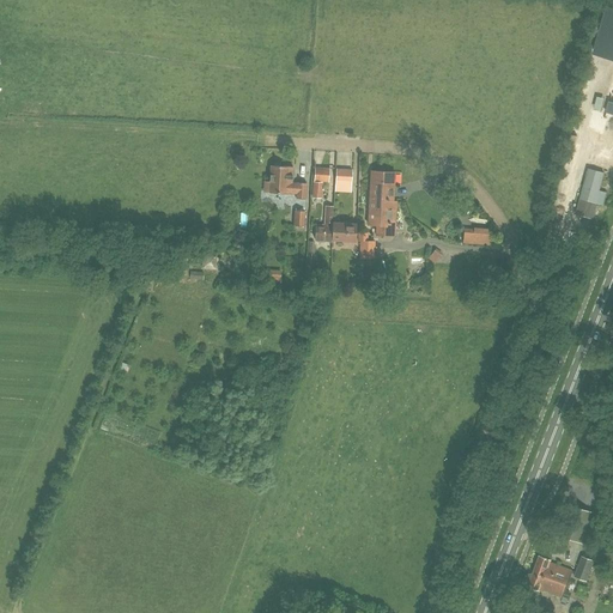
[(593,97),(601,98),(605,83),(596,82),(593,97)]
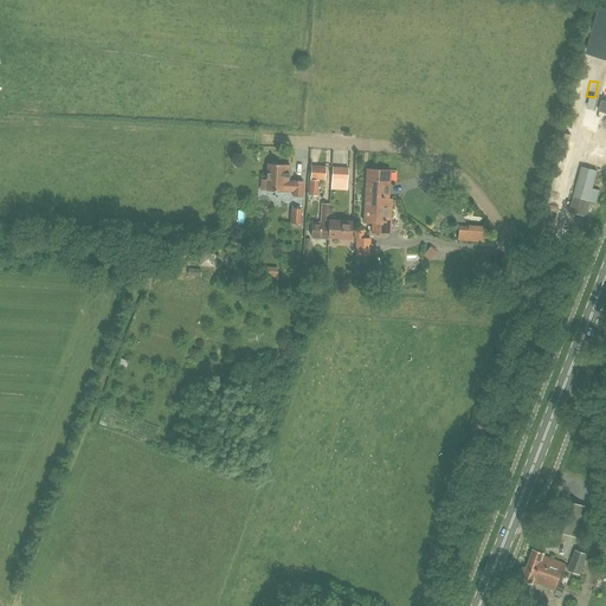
[(270,181),(270,191),(288,192),(294,192),(294,197),(302,197),(303,181),(294,181),(289,181),(290,165),(278,165),(277,162),(271,162),(271,163),(268,163),(266,180),(270,181)]
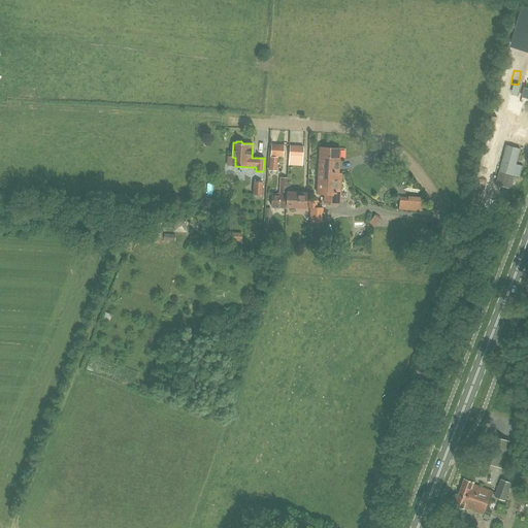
[(284,157),(285,145),(271,144),(270,156),(284,157)]
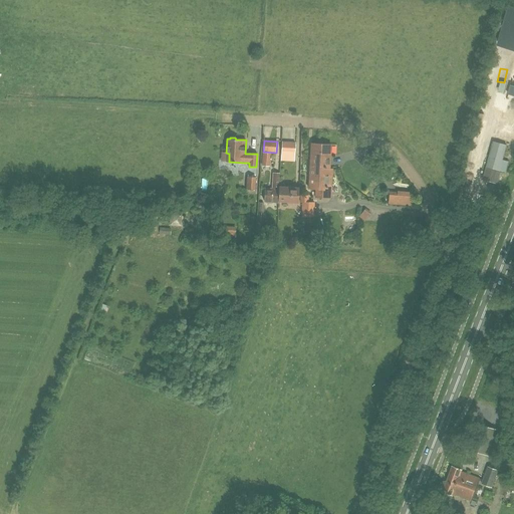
[(498,184),(502,171),(506,172),(509,162),(503,160),(507,146),(494,142),(483,180),(498,184)]
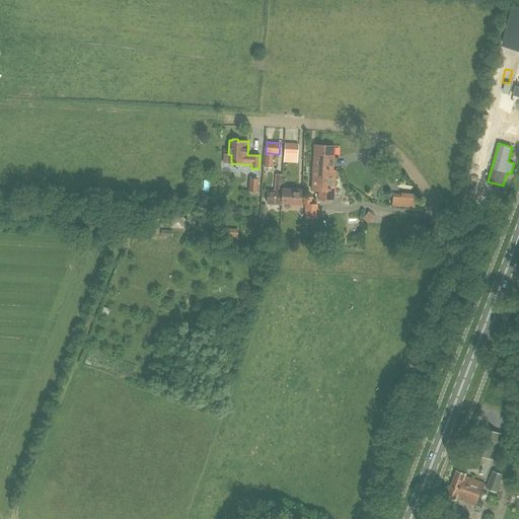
[(285,144),(285,154),(297,155),(298,145),(285,144)]
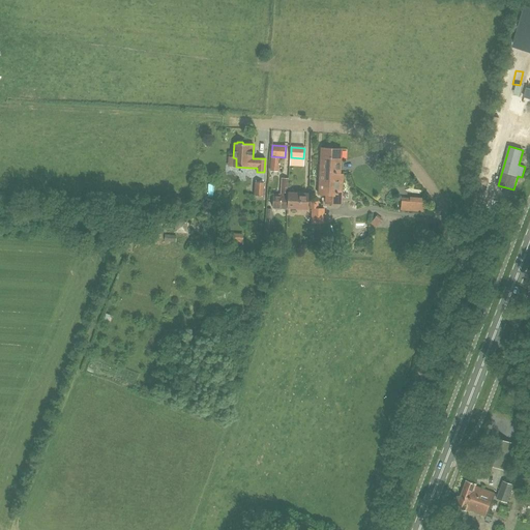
[(320,174),(340,175),(341,149),(321,148),(320,174)]
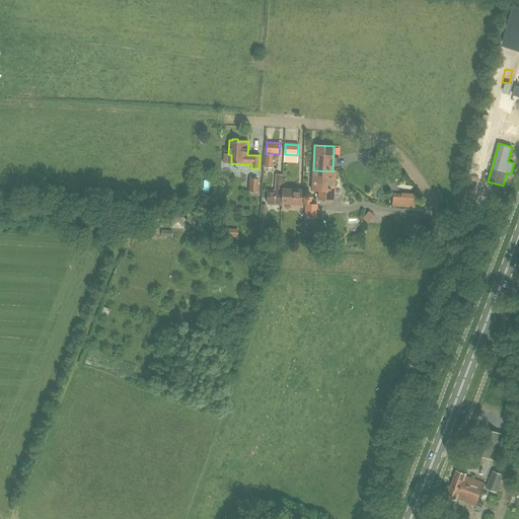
[(319,200),(327,201),(327,192),(335,192),(336,171),(332,171),(313,170),(312,191),(319,191),(319,200)]
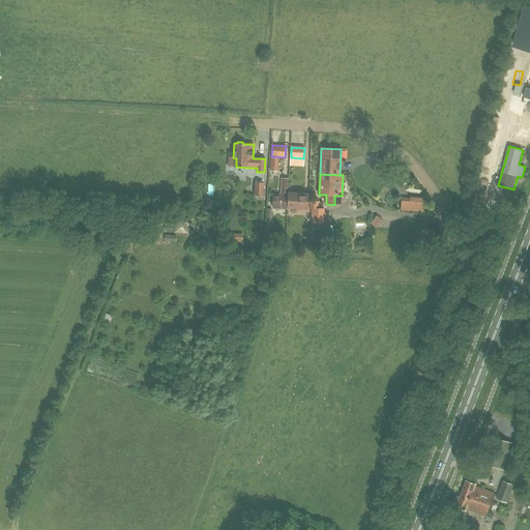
[(272,208),(278,208),(287,208),(288,193),(289,179),(282,179),(281,197),(274,196),(274,199),(273,198),(272,208)]
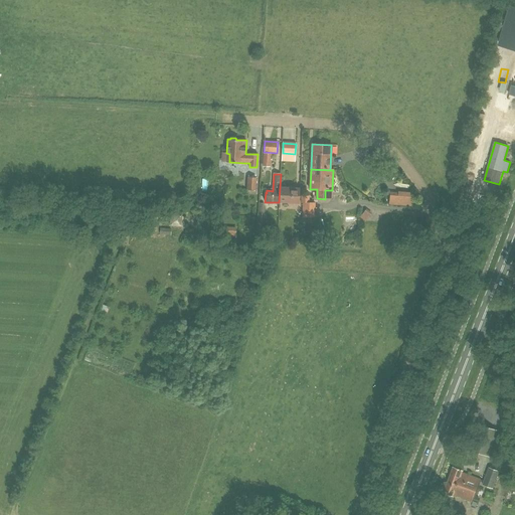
[(248,177),(247,190),(255,190),(255,177),(248,177)]
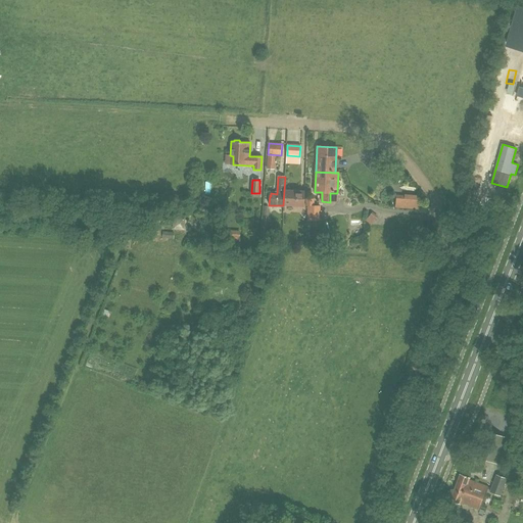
[(284,190),(283,205),(303,206),(304,191),(284,190)]
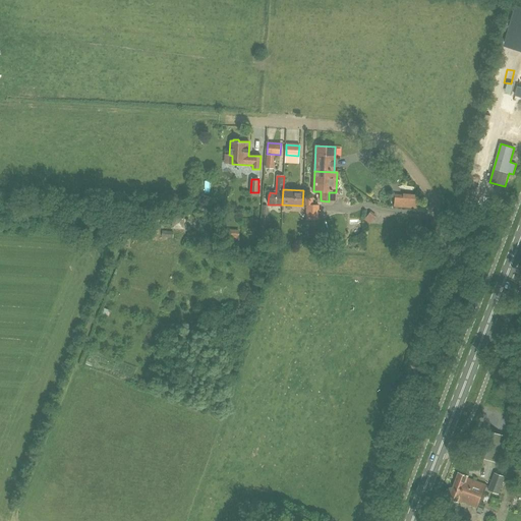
[(419,194),(415,194),(403,193),(403,195),(395,195),(394,208),(417,210),(419,194)]
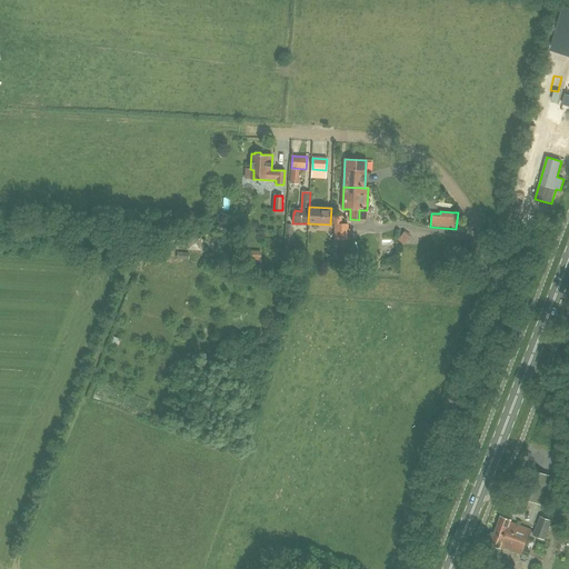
[(333,216),(332,223),(335,225),(335,239),(335,259),(338,259),(339,240),(348,240),(348,232),(348,223),(341,223),(341,217),(333,216)]
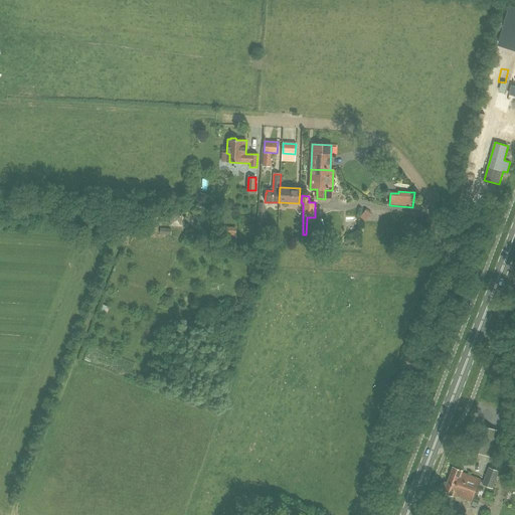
[(266,203),(261,202),(258,235),(263,235),(266,203)]
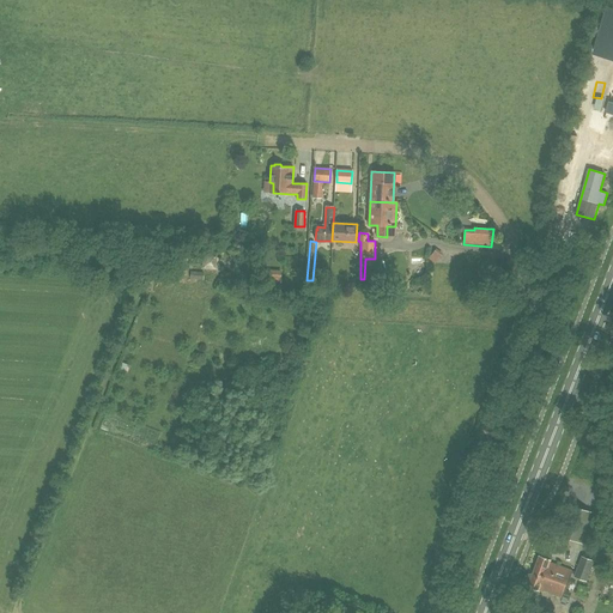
[(429,253),(435,258),(442,249),(436,244),(429,253)]
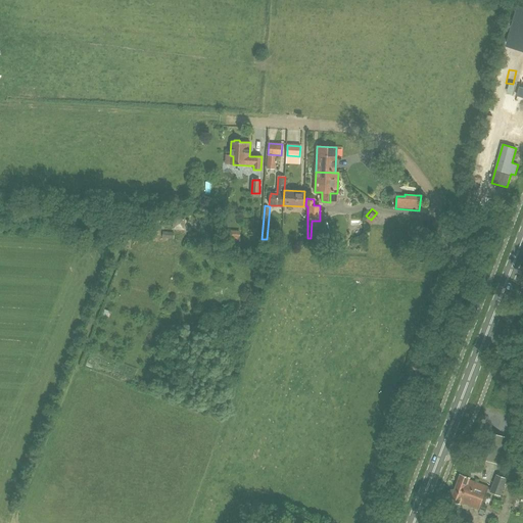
[(184,230),(185,218),(173,217),(172,229),(184,230)]
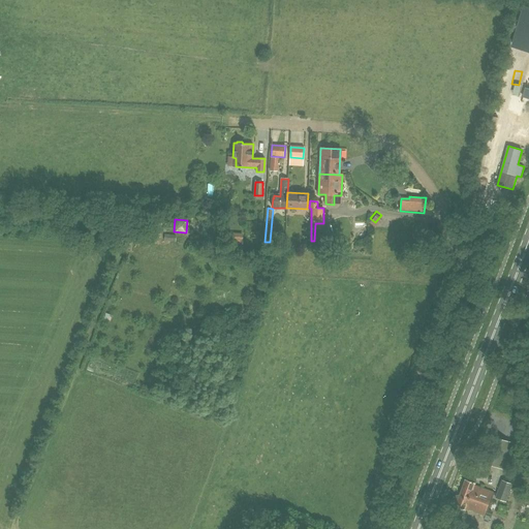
[(187,263),(184,275),(193,278),(196,267),(187,263)]
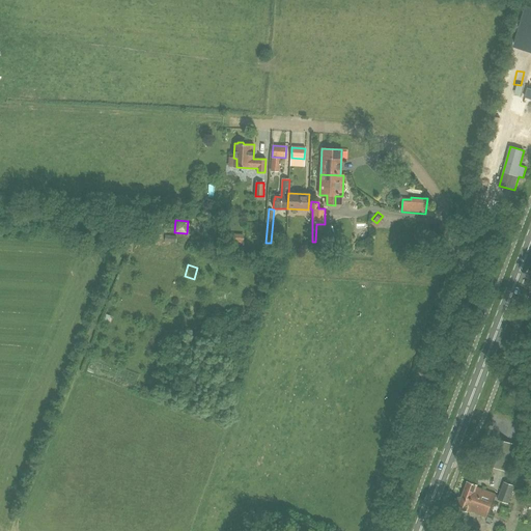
[(513,445),(494,438),(484,464),(504,471),(509,454),(510,455),(513,445)]
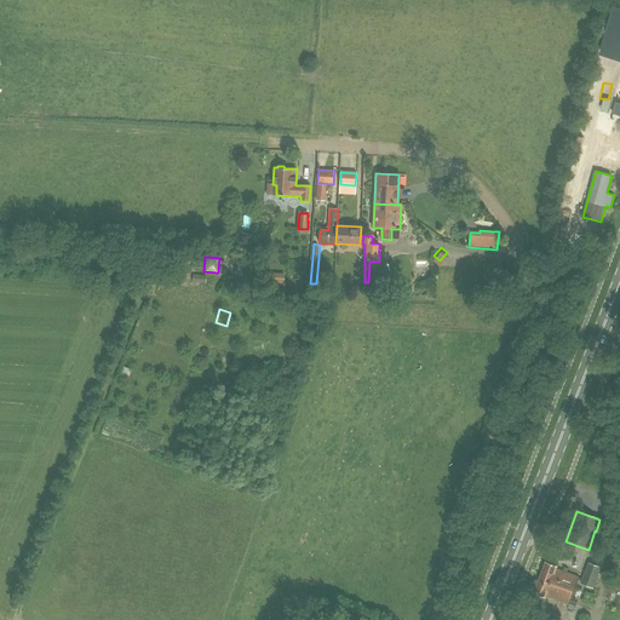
[(545,563),(539,581),(538,581),(533,583),(529,589),(533,592),(534,593),(546,598),(546,597),(568,606),(579,577),(557,569),(557,567),(545,563)]
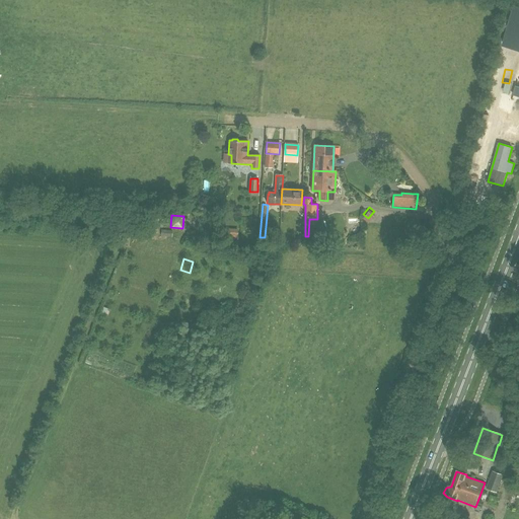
[(503,475),(493,471),(487,489),(497,493),(503,475)]
